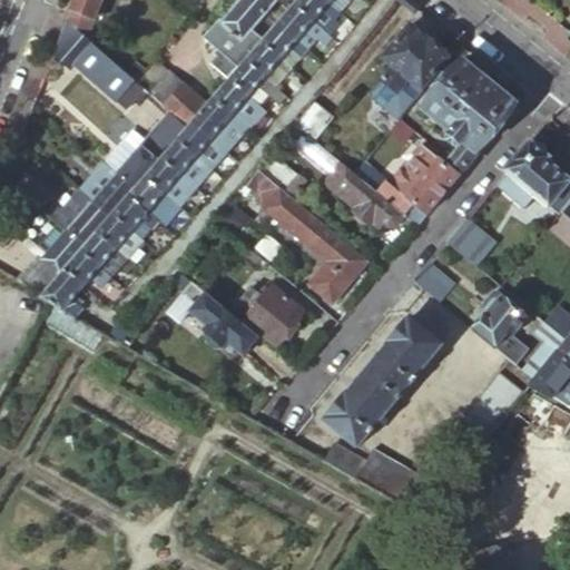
[(75,0),(68,17),(87,33),(96,13),(101,16),(108,0),(75,0)]
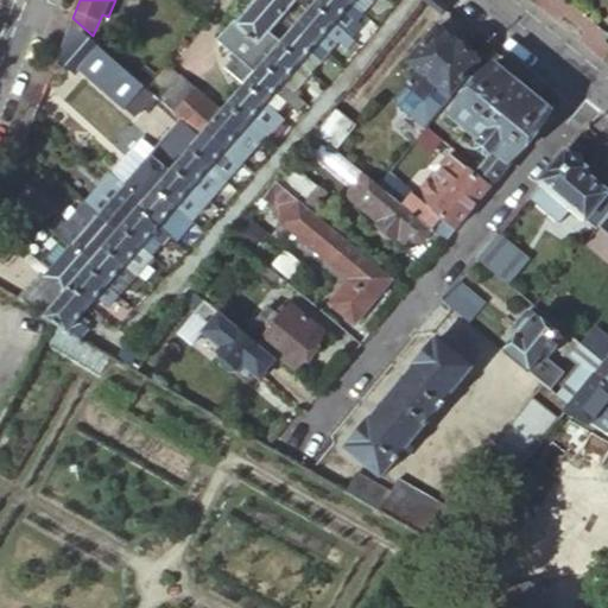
[(239,64),(264,36),(295,1),(292,0),(255,0),(238,21),(239,23),(228,35),(234,40),(226,51),(239,64)]
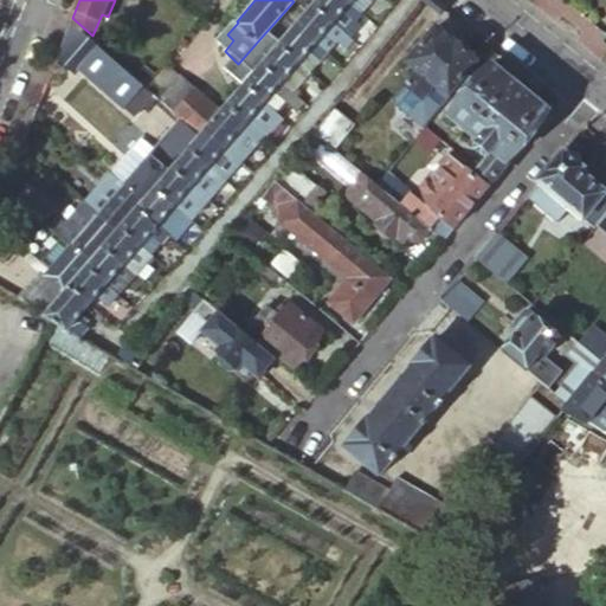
[(346,0),(315,0),(311,4),(334,23),(343,13),(354,21),(354,20),(361,13),(350,4),(346,0)]
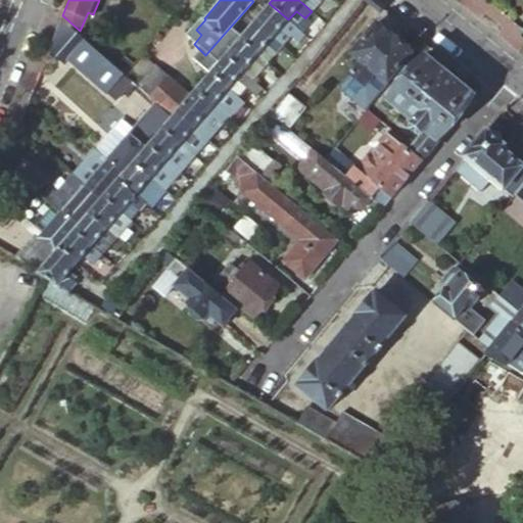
[(233,37),(259,7),(253,1),(227,31),(233,37)]
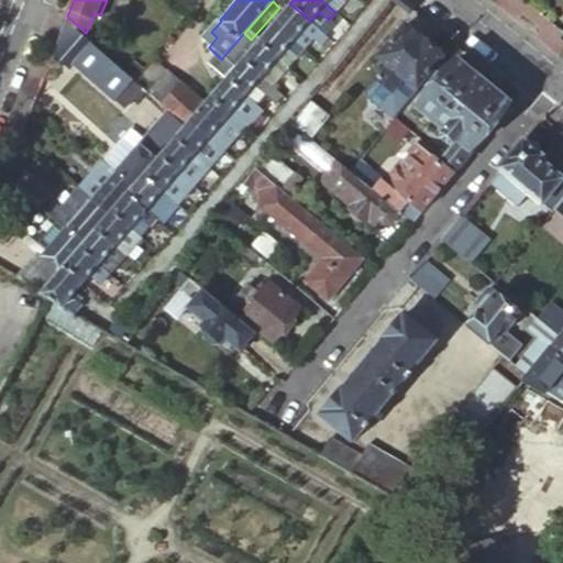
[(289,3),(284,11),(274,22),(295,40),(304,30),(312,36),(320,30),(310,21),(289,3)]
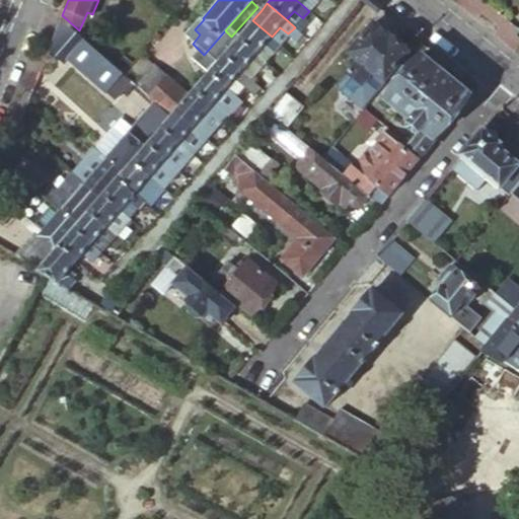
[(518,8),(507,23),(517,32),(518,29),(518,8)]
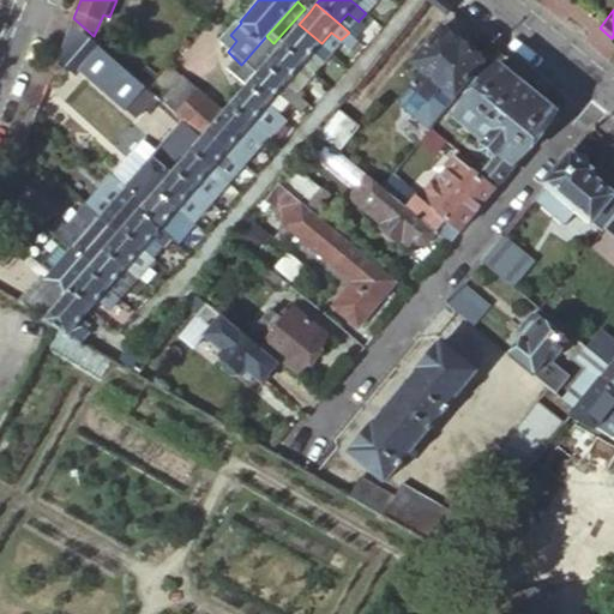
[(348,13),(338,23),(349,32),(353,36),(362,24),(359,20),(359,22),(348,13)]
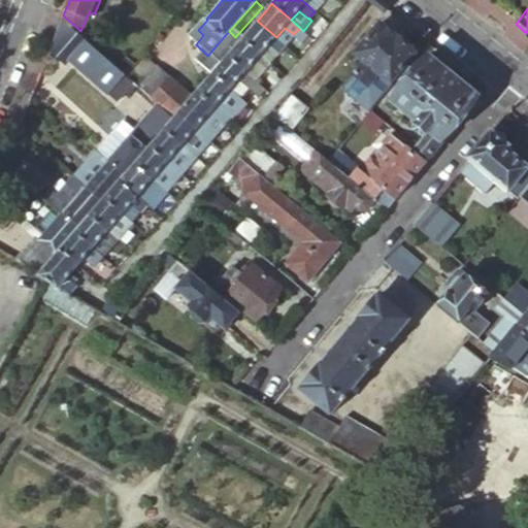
[(63,15),(50,50),(67,62),(71,57),(110,89),(126,70),(80,31),(63,15)]
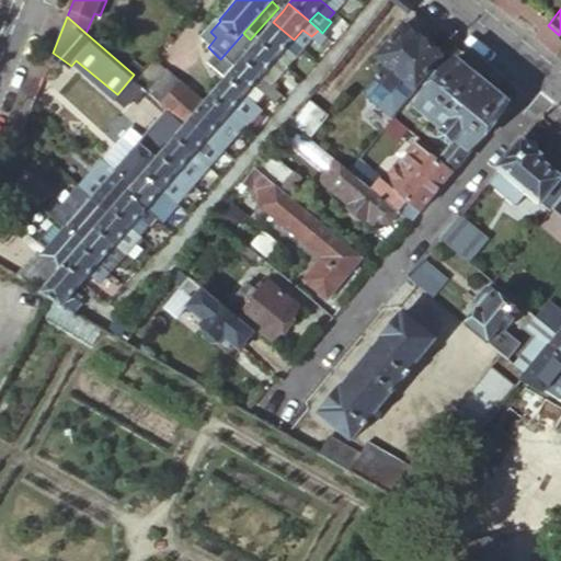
[(273,22),(256,41),(277,58),(287,47),(297,55),(304,47),(302,46),(294,39),(273,22)]
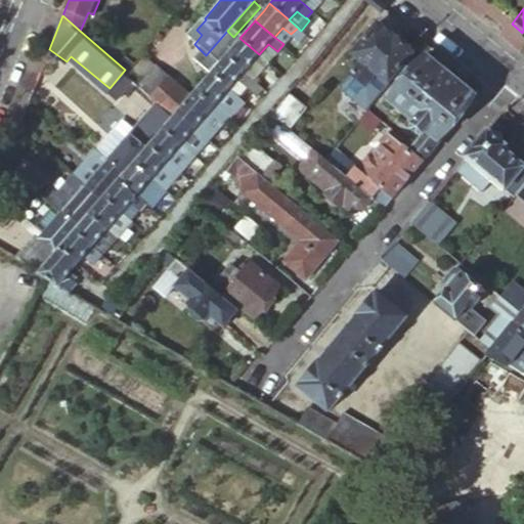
[(390,83),(415,51),(379,23),(353,53),(362,60),(350,73),(364,85),(377,73),(390,83)]
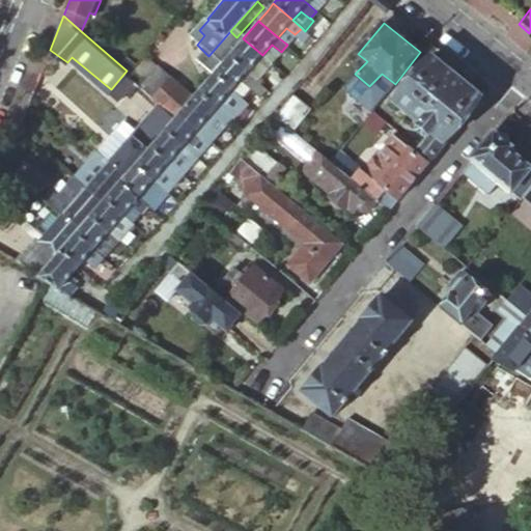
[(295,34),(286,28),(278,37),(286,44),(295,34)]
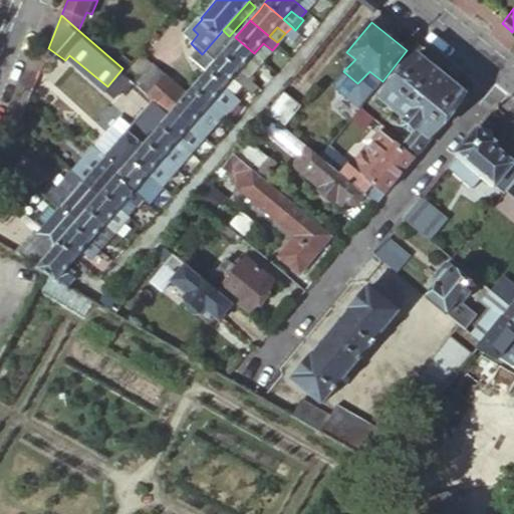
[(292,27),(285,33),(292,40),(299,33),(295,30),(292,27)]
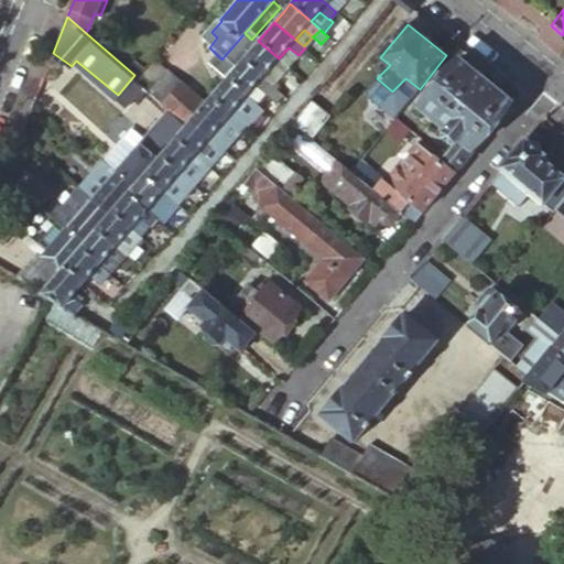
[(258,41),(241,60),(262,77),(271,67),(281,75),(289,67),(279,58),(258,41)]
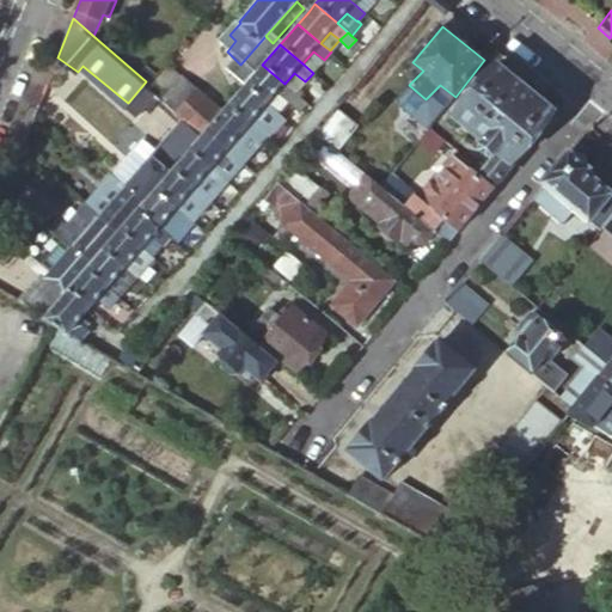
[(246,85),(268,103),(276,93),(288,102),(295,92),(285,84),(262,65),(246,85)]
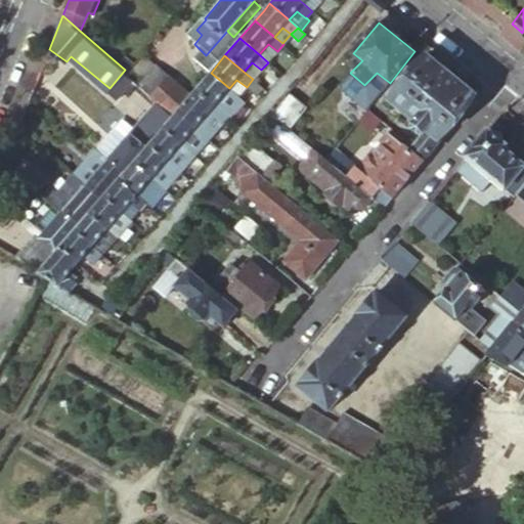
[(411,147),(426,159),(478,96),(427,55),(391,99),(416,122),(412,126),(413,131),(421,138),(411,147)]
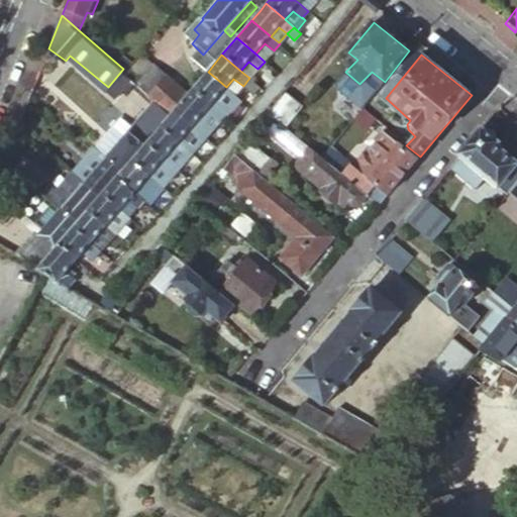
[(154,63),(137,82),(156,98),(172,112),(175,109),(190,92),(154,63)]
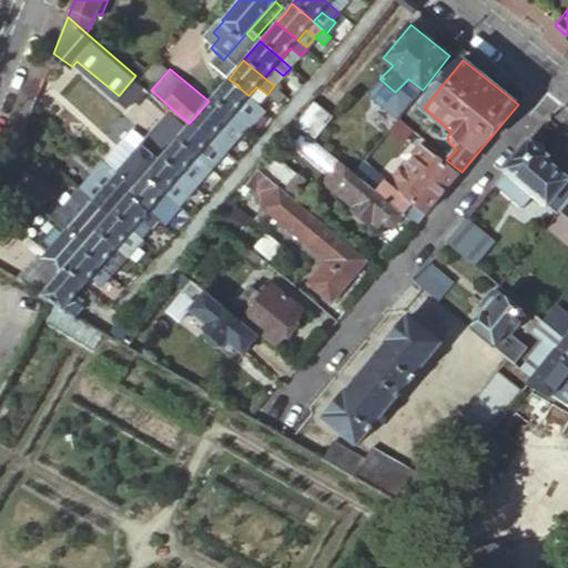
[(229,79),(211,99),(231,115),(249,95),(229,79)]
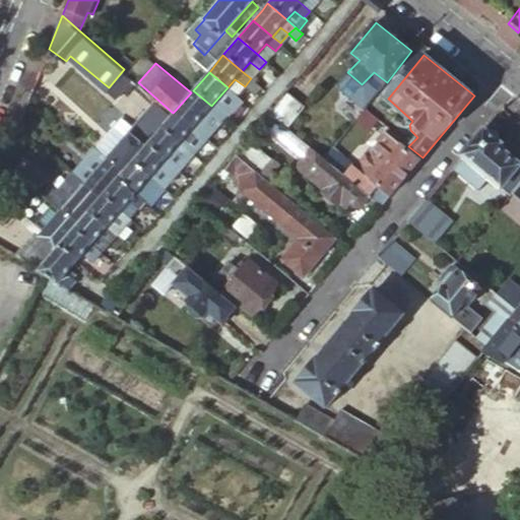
[(258,84),(251,78),(245,86),(245,87),(251,92),(258,84)]
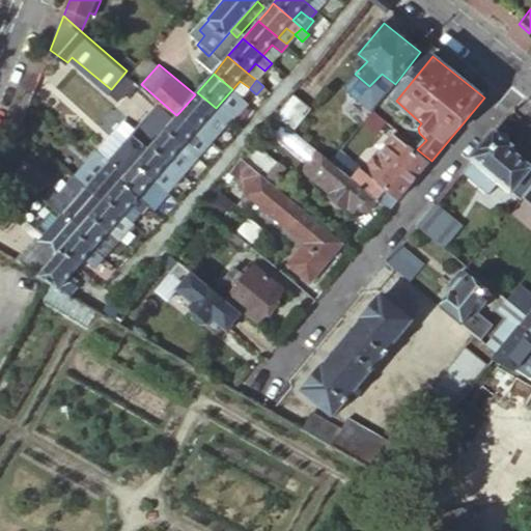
[(250,88),(240,81),(232,89),(243,99),(250,89),(250,88)]
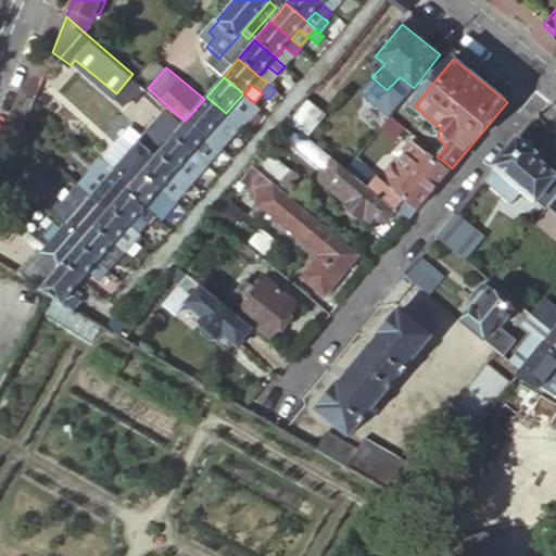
[(206,97),(204,99),(188,117),(207,135),(226,113),(206,97)]
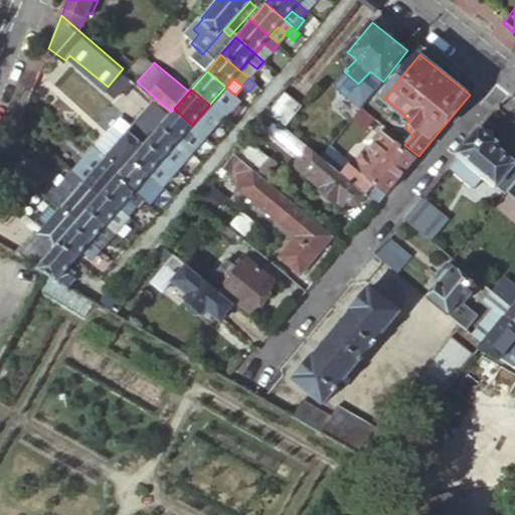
[(285,91),(268,112),(285,126),(303,105),(285,91)]
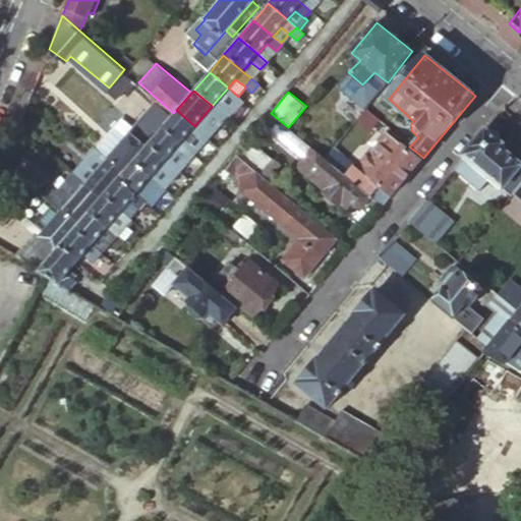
[(173,113),(157,99),(134,124),(131,129),(148,143),(162,126),(173,113)]
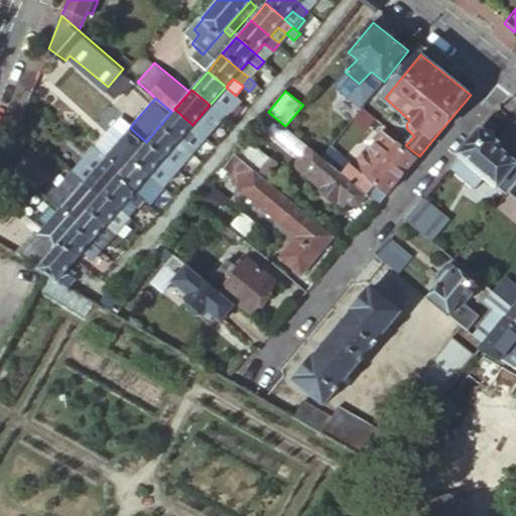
[(223,116),(210,105),(192,125),(202,133),(206,136),(223,116)]
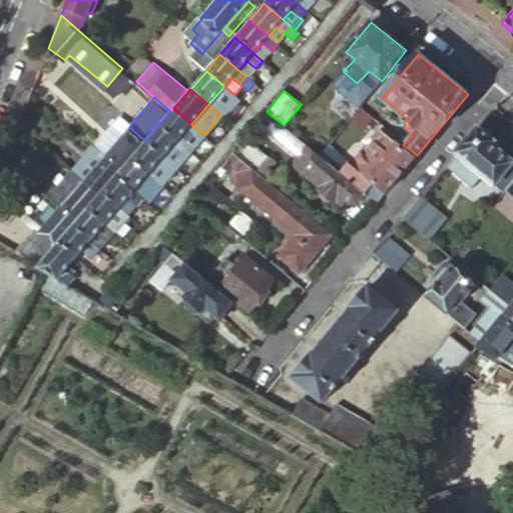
[(173,108),(170,111),(159,124),(177,140),(185,132),(194,139),(200,132),(191,124),(173,108)]
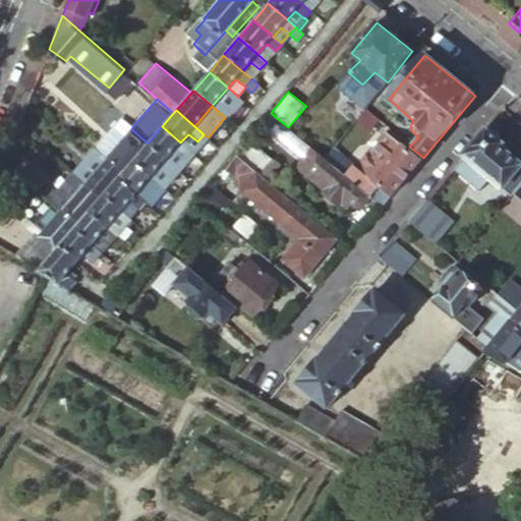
[(131,129),(134,124),(123,115),(97,146),(99,148),(108,155),(125,169),(131,162),(148,143),(131,129)]
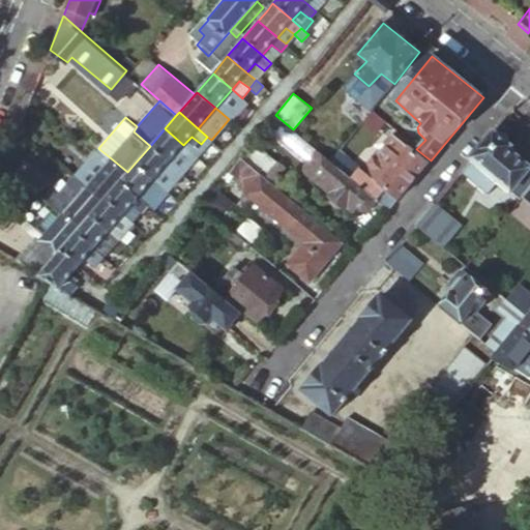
[(165,128),(150,146),(168,162),(177,153),(185,160),(192,153),(183,145),(165,128)]
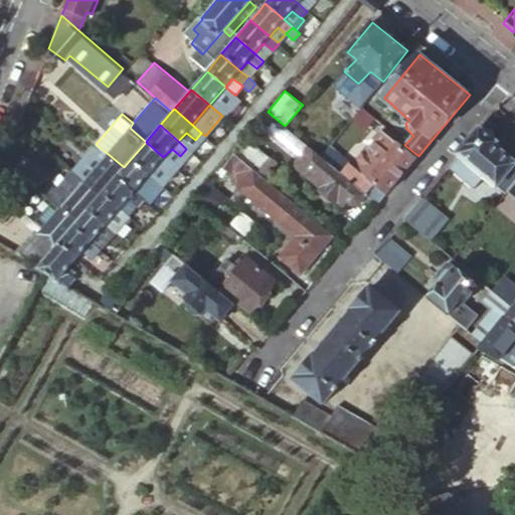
[(506,194),(514,183),(514,162),(494,146),(496,143),(493,140),(496,136),(496,129),(492,126),(486,128),(483,132),(481,130),(449,168),(486,197),(496,186),(506,194)]
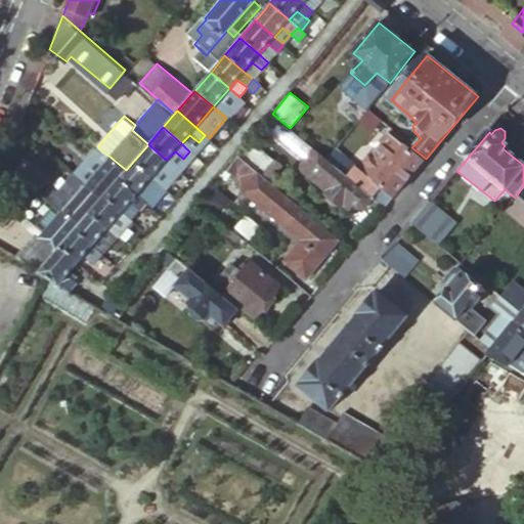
[(199,142),(189,135),(181,143),(189,151),(194,156),(209,138),(205,135),(199,142)]
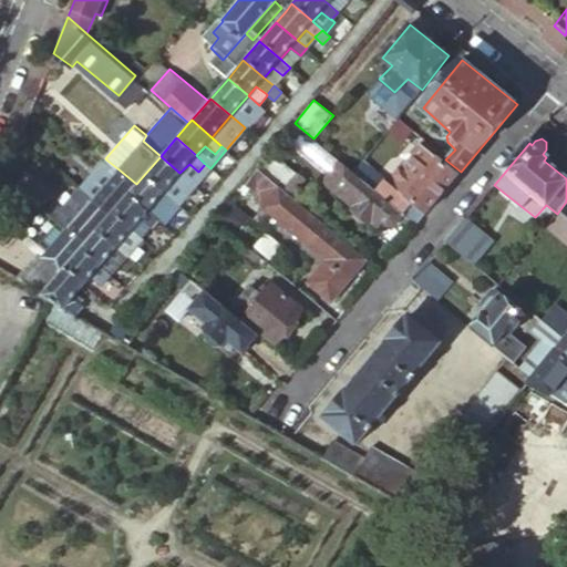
[(298,173),(271,153),(260,167),(286,187),(298,173)]
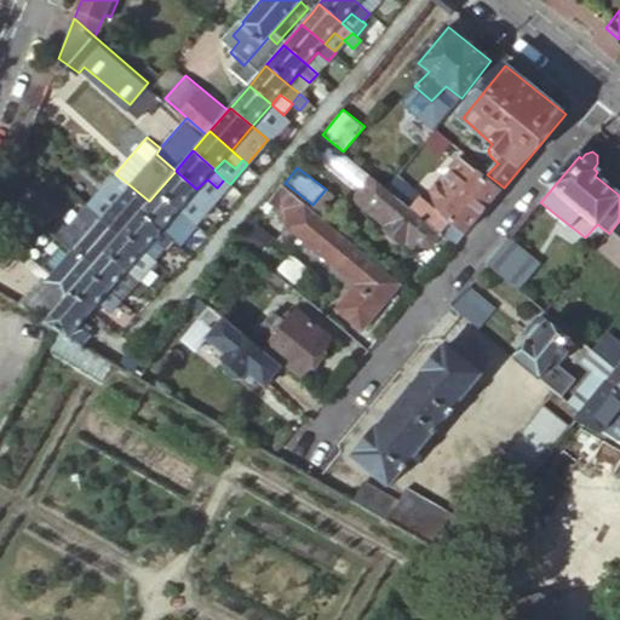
[(196,189),(176,171),(156,193),(179,211),(190,199),(201,207),(207,199),(196,189)]
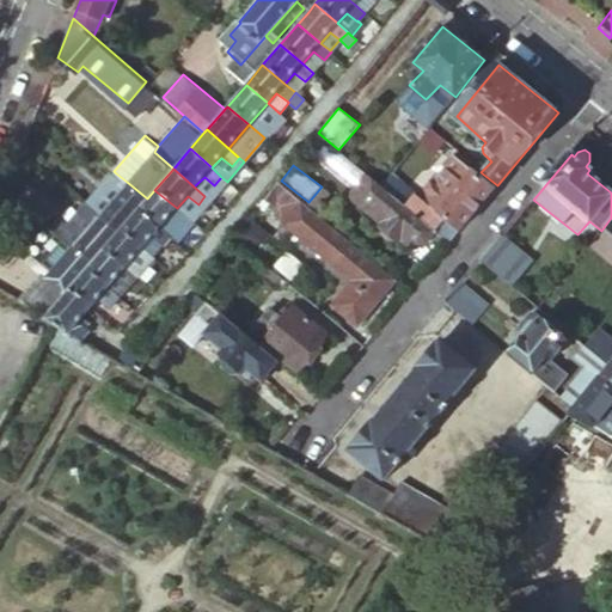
[(434,231),(450,243),(497,185),(481,172),(477,170),(442,212),(433,206),(421,219),(434,231)]
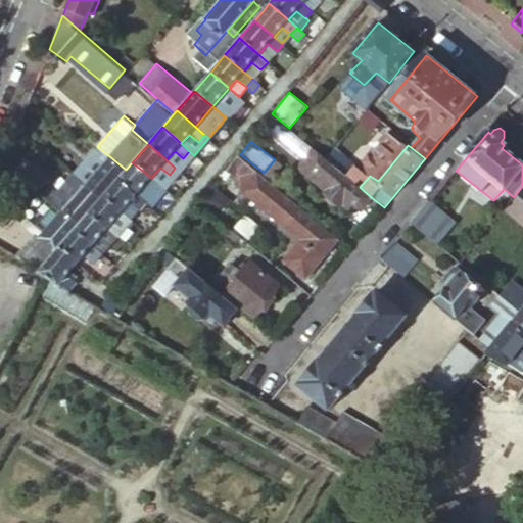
[(99,148),(77,174),(86,181),(108,155),(99,148)]
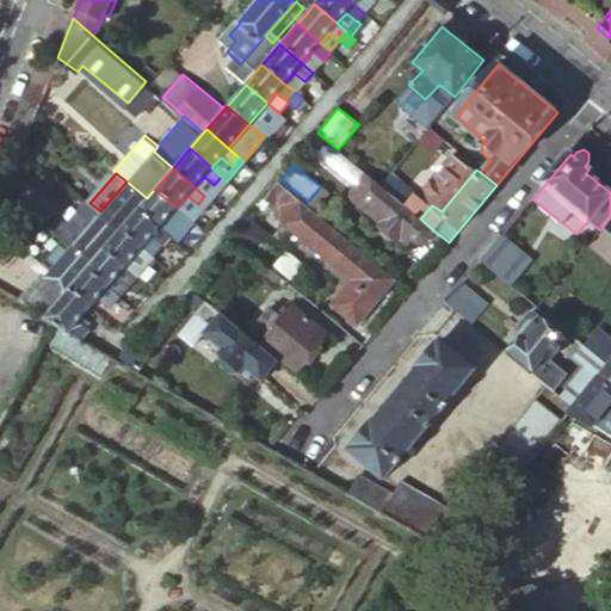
[(214,185),(204,177),(193,186),(204,196),(210,201),(227,181),(221,177),(214,185)]
